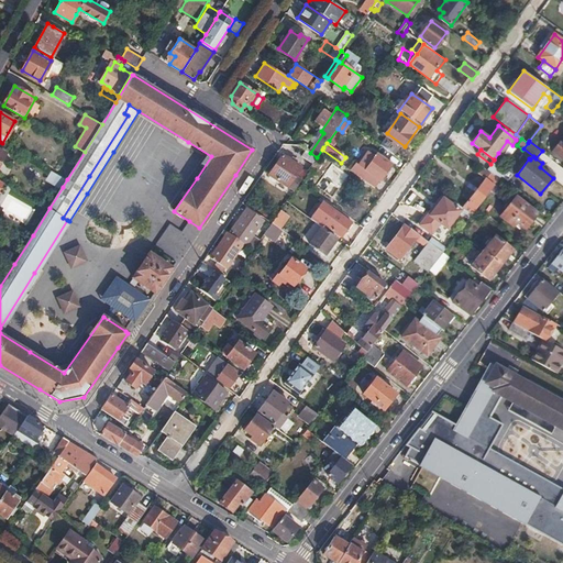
[(310,153),(307,151),(304,156),(313,163),(317,157),(310,153)]
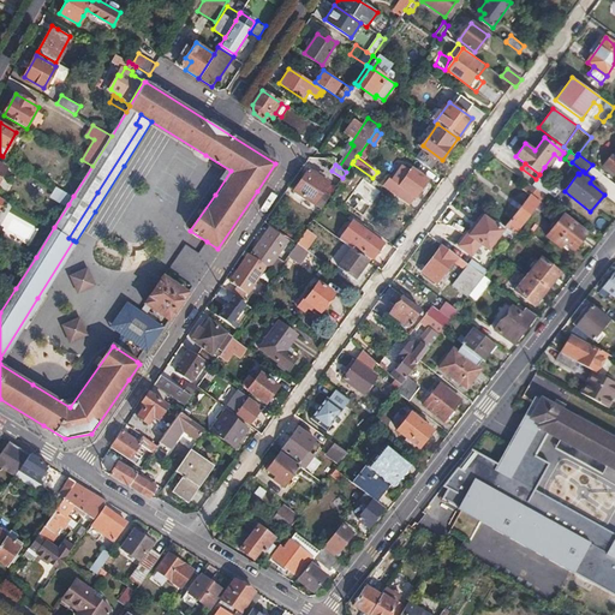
[(390,191),(408,204),(415,197),(416,198),(429,179),(413,167),(411,171),(402,166),(392,180),(396,183),(390,191)]
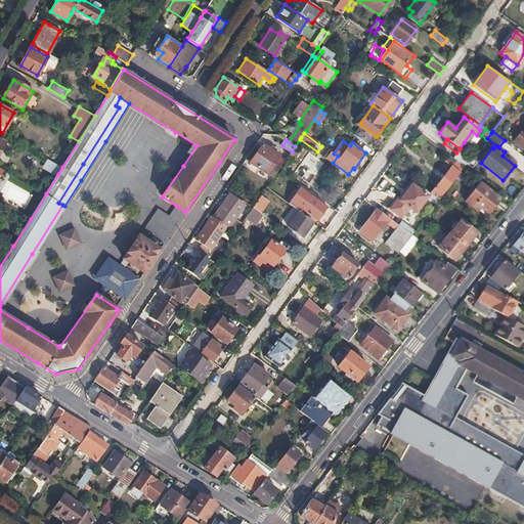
[(251,162),(274,178),(280,169),(286,160),(263,144),(251,162)]
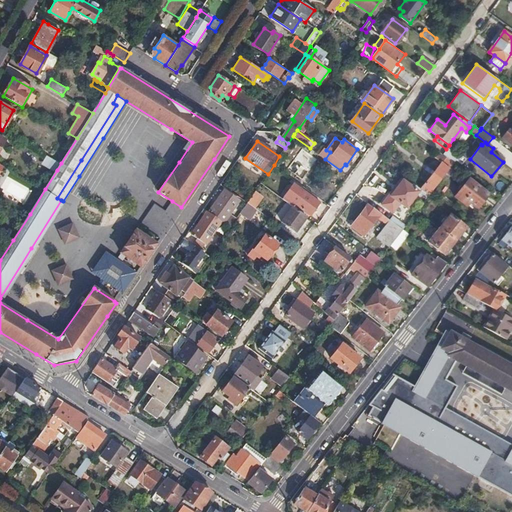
[(302,149),(288,168),(302,179),(317,160),(302,149)]
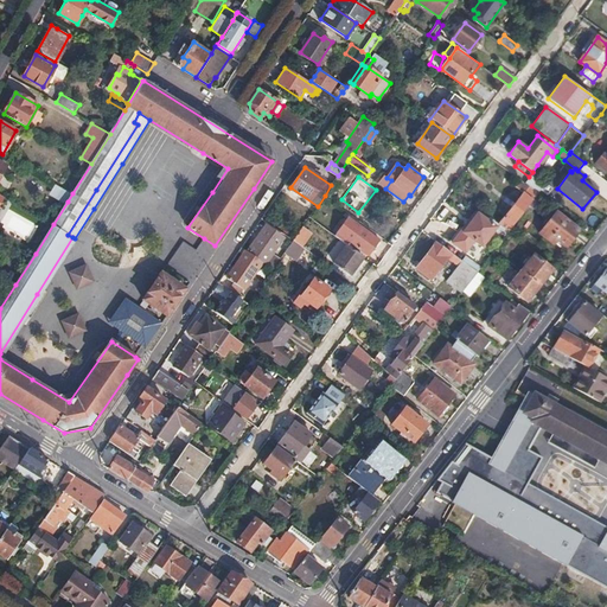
[(528,184),(529,186),(538,193),(541,191),(544,185),(532,177),(528,184)]
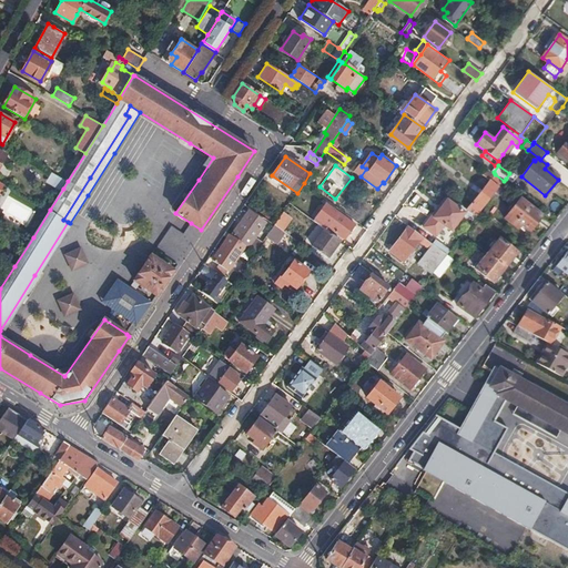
[(485,172),(493,178),(495,174),(494,172),(487,168),(485,172)]
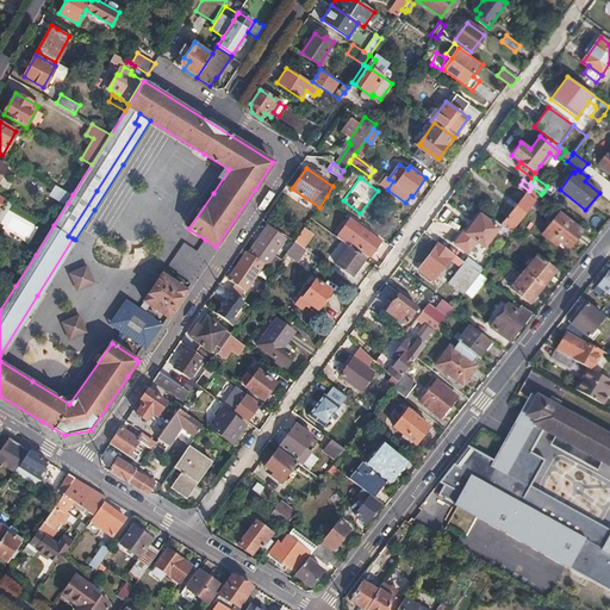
[(73,194),(57,186),(53,193),(68,203),(73,194)]
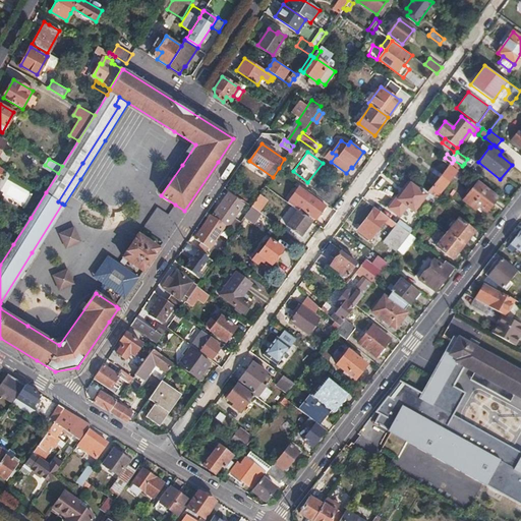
[(440,179),(428,192),(437,199),(440,196),(462,166),(454,160),(452,163),(440,179)]
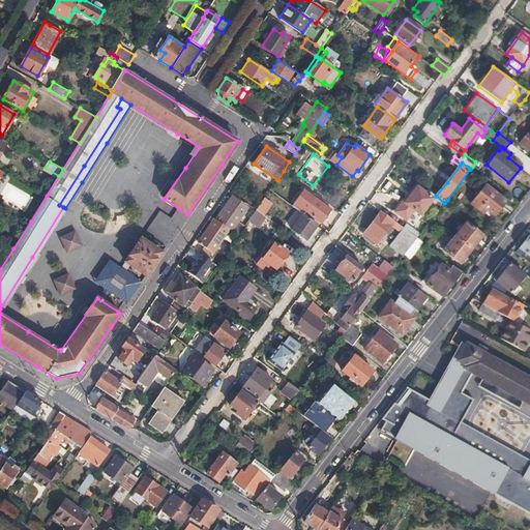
[(417,185),(405,203),(406,204),(419,187),(417,185)]
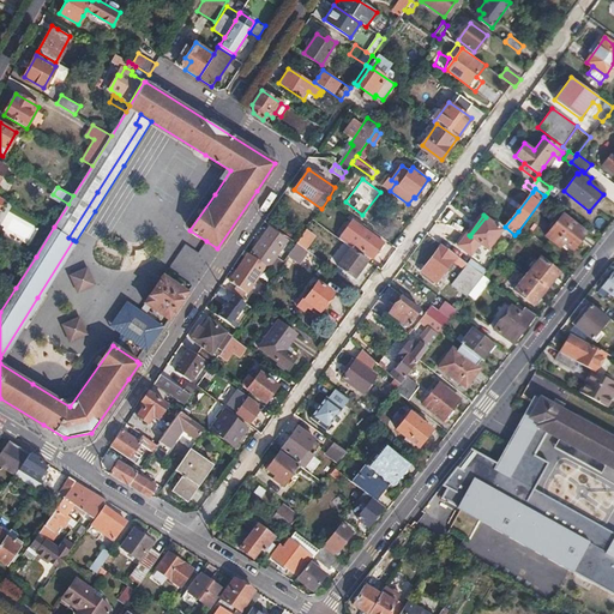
[(563,215),(546,235),(555,242),(559,239),(573,248),(585,233),(563,215)]
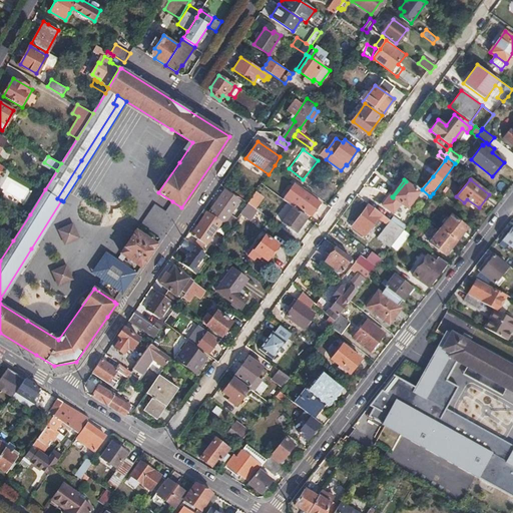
[(422,193),(406,181),(393,197),(392,196),(384,206),(394,213),(401,203),(409,209),(422,193)]
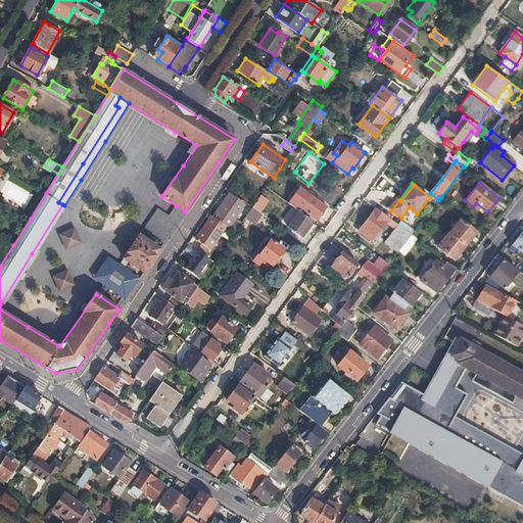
[(300,188),(289,203),(299,210),(299,211),(301,208),(317,220),(326,206),(300,188)]
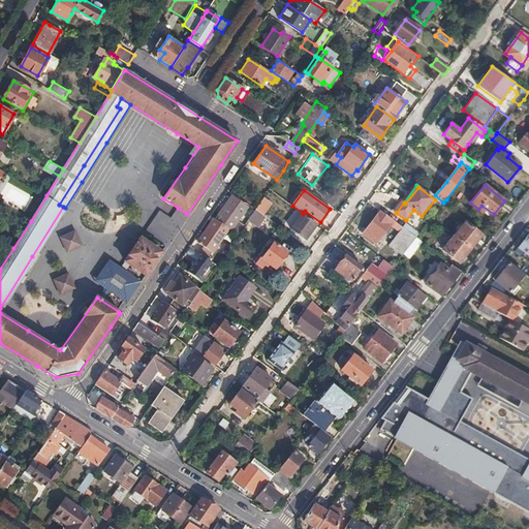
[(234,198),(219,217),(216,220),(228,228),(230,226),(245,208),(234,198)]
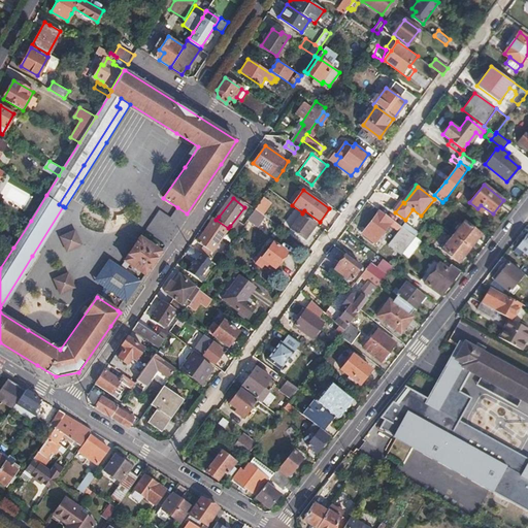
[(263,198),(256,208),(260,212),(274,223),(278,218),(268,209),(271,204),(263,198)]
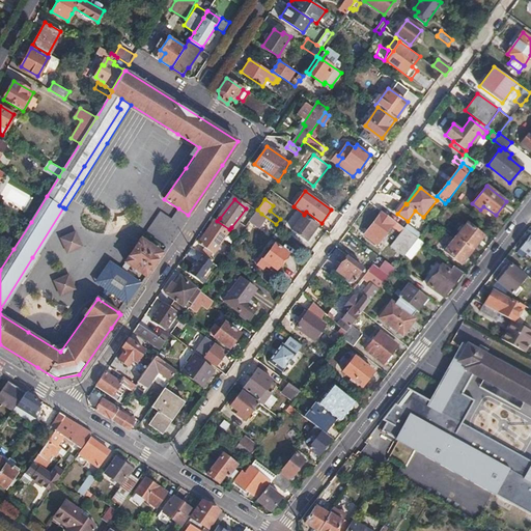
[(261,214),(257,210),(249,222),(253,224),(261,214)]
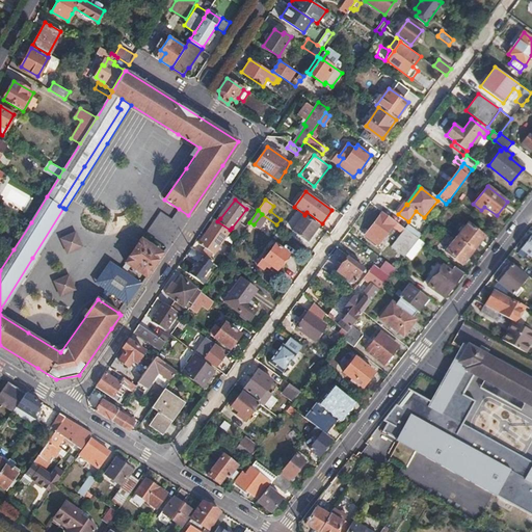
[(144,233),(166,249),(183,229),(161,211),(144,233)]
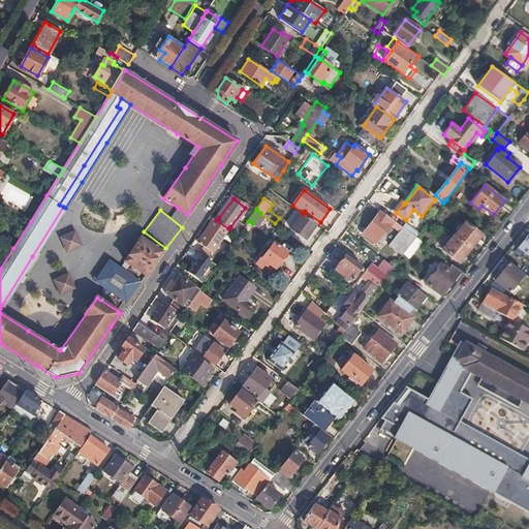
[(396,223),(380,211),(368,228),(372,231),(369,236),(377,243),(391,224),(400,231),(390,245),(403,255),(416,238),(396,223)]
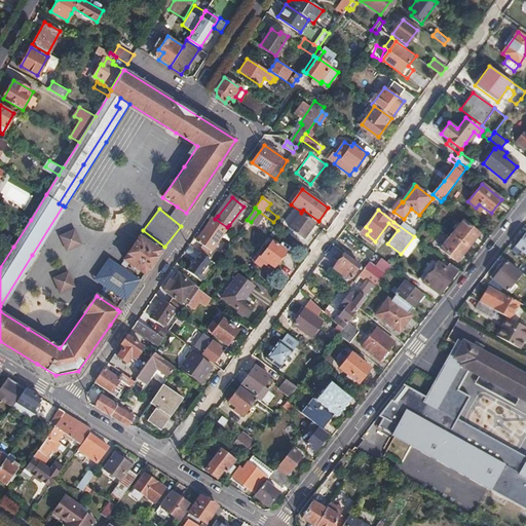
[(301,213),(301,212),(290,227),(303,237),(306,233),(308,233),(315,223),(301,213)]
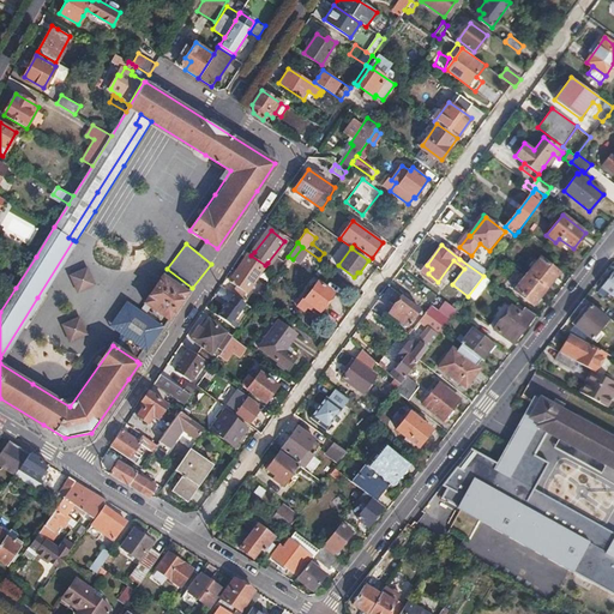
[(229,282),(232,283),(244,292),(246,294),(265,265),(251,256),(248,253),(229,282)]
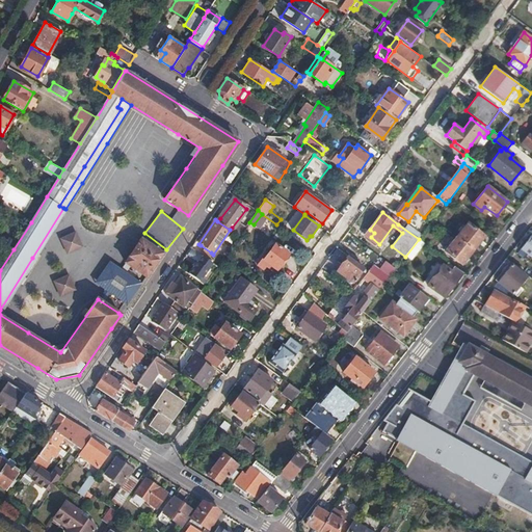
[(468,224),(457,238),(459,240),(473,250),(483,237),(468,224)]
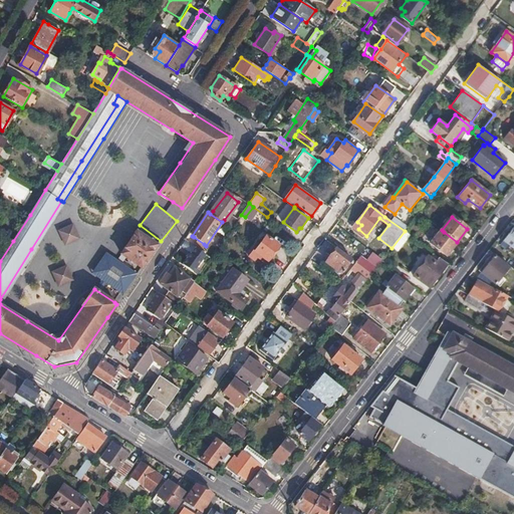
[(59,233),(66,247),(80,239),(73,225),(59,233)]
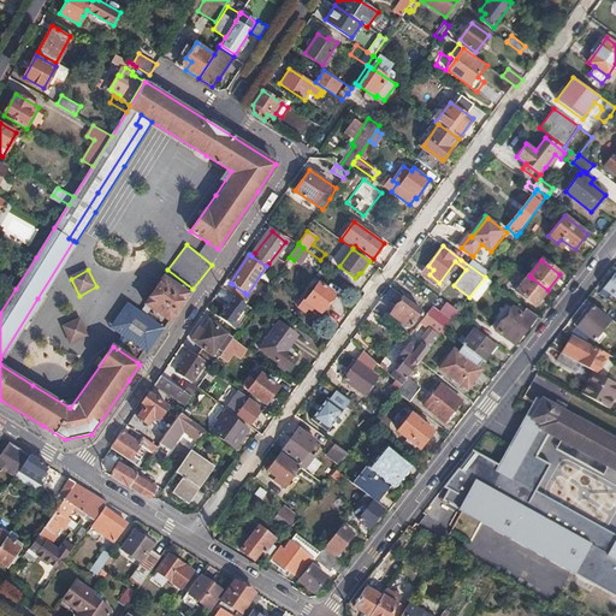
[(610,308),(605,314),(615,321),(615,323),(615,274),(599,294),(612,303),(615,301),(615,309),(615,312),(610,308)]
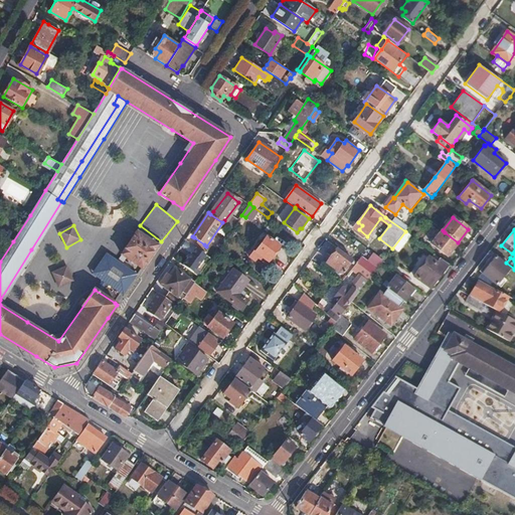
[(445,232),(443,230),(433,243),(448,254),(458,242),(445,232)]
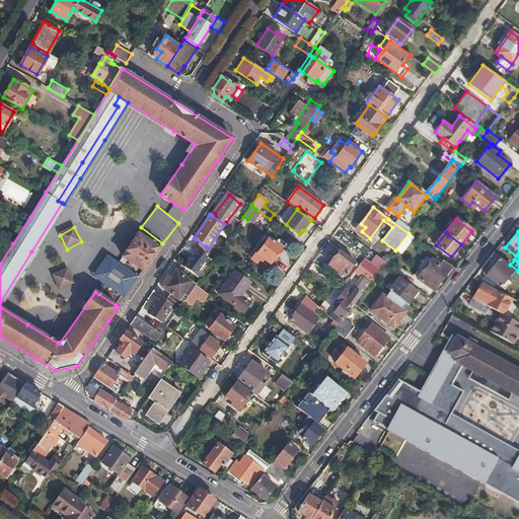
[(123,256),(143,270),(158,247),(138,233),(123,256)]
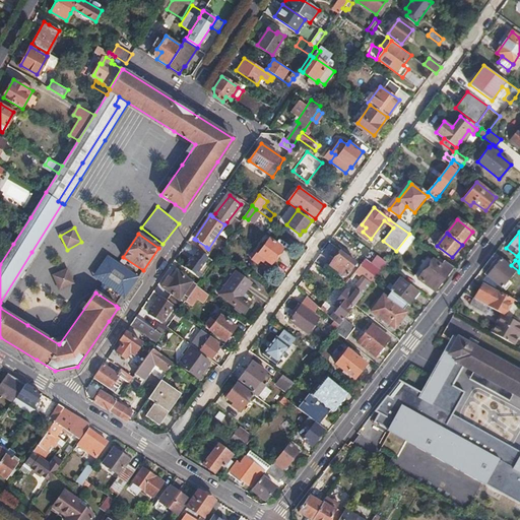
[(269,238),(258,254),(263,257),(262,259),(270,264),(282,247),(269,238)]
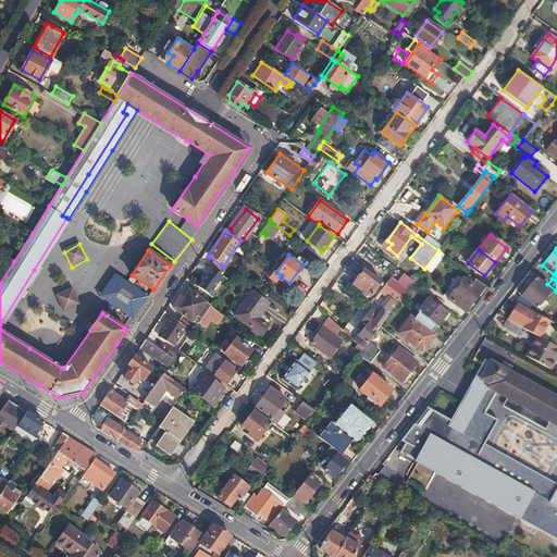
[(212,268),(198,286),(210,295),(224,275),(212,268)]
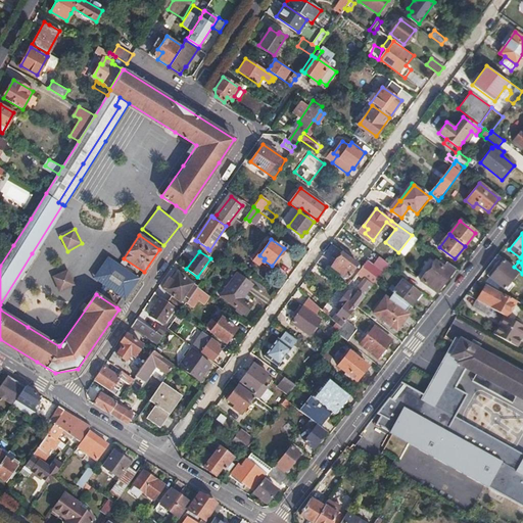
[(265,258),(259,255),(256,252),(250,260),(254,264),(257,260),(262,264),(264,260),(265,258)]
